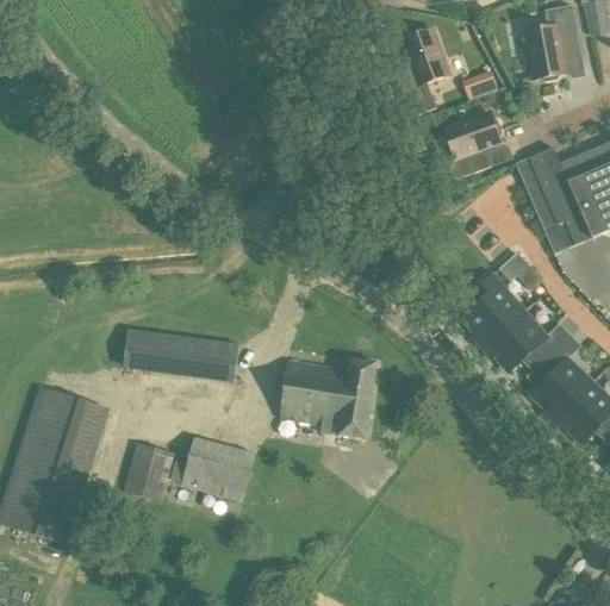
[(466,8),(465,0),(452,0),(454,11),(466,8)]
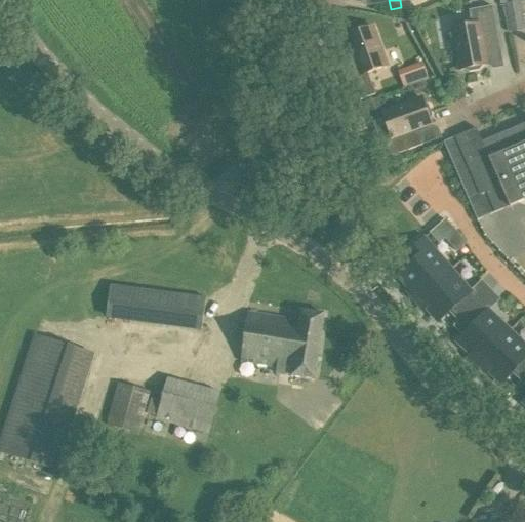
[(508,29),(524,26),(524,21),(521,0),(512,0),(502,2),(508,29)]
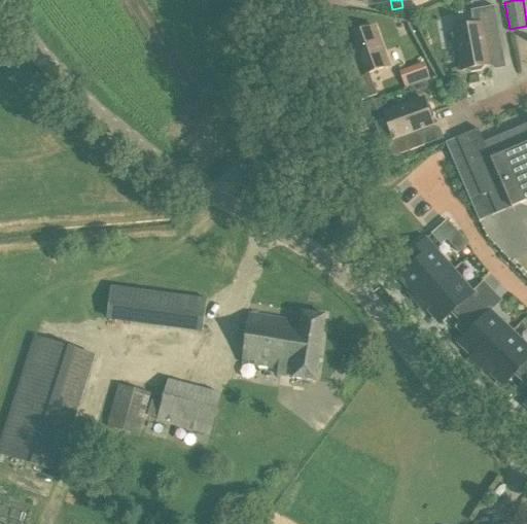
[(480,67),(483,63),(488,62),(486,47),(501,44),(493,3),(476,6),(479,22),(452,27),(460,67),(465,66),(469,69),(480,67)]
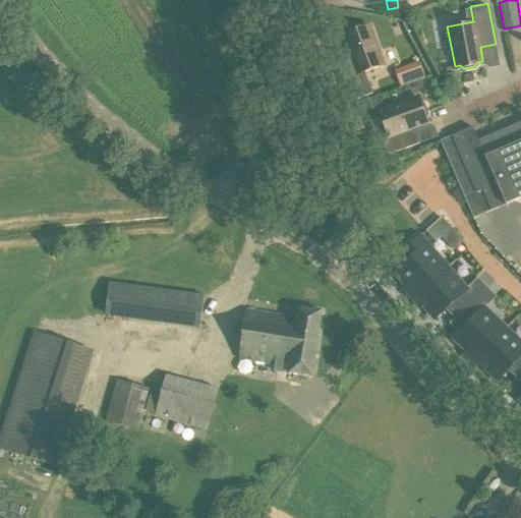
[(364,25),(359,23),(350,27),(347,32),(342,34),(347,48),(334,53),(350,99),(371,91),(368,80),(362,82),(358,72),(384,62),(369,24),(364,25)]
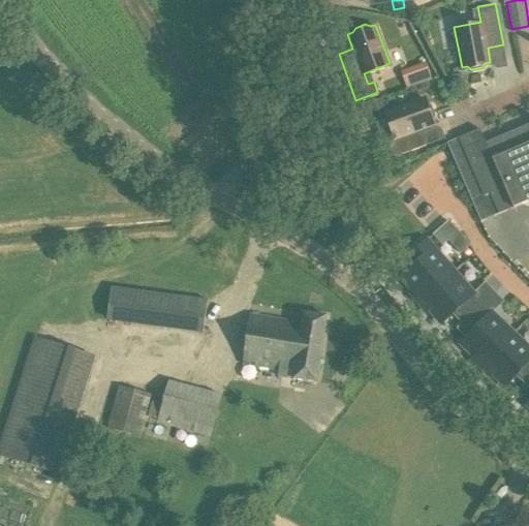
[(435,62),(424,67),(430,82),(441,78),(435,62)]
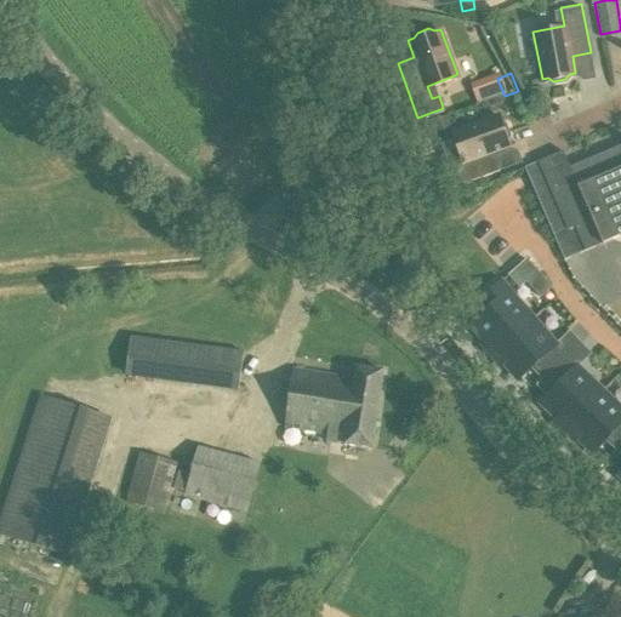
[(432,118),(438,136),(451,131),(451,130),(453,129),(446,112),(432,118)]
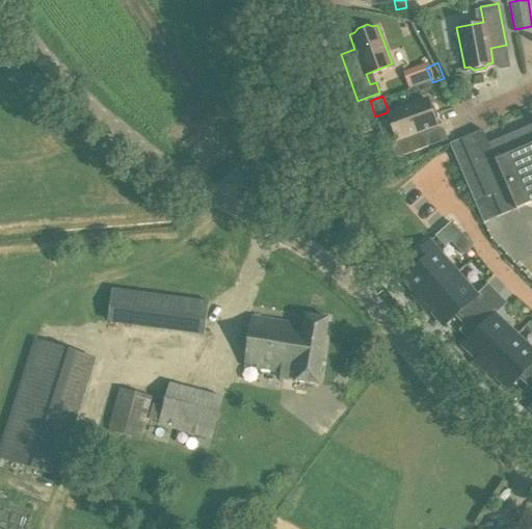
[(427,144),(422,130),(435,125),(433,118),(436,114),(432,104),(428,102),(426,97),(388,110),(387,111),(387,112),(396,136),(383,140),(381,134),(371,138),(379,161),(427,144)]
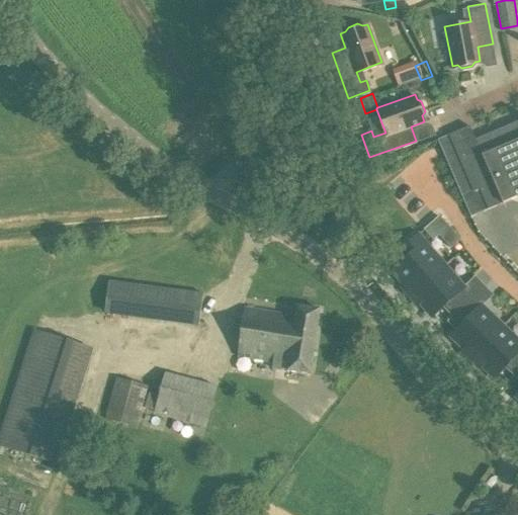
[(517,118),(476,138),(469,123),(437,137),(470,213),(502,200),(503,201),(517,194),(517,118)]
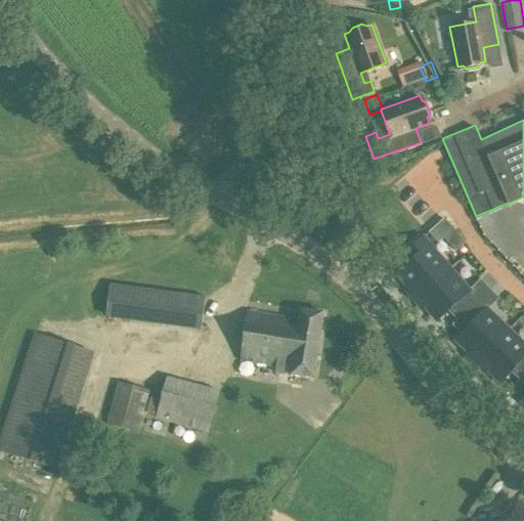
[(438,240),(444,234),(453,226),(445,216),(429,229),(438,240)]
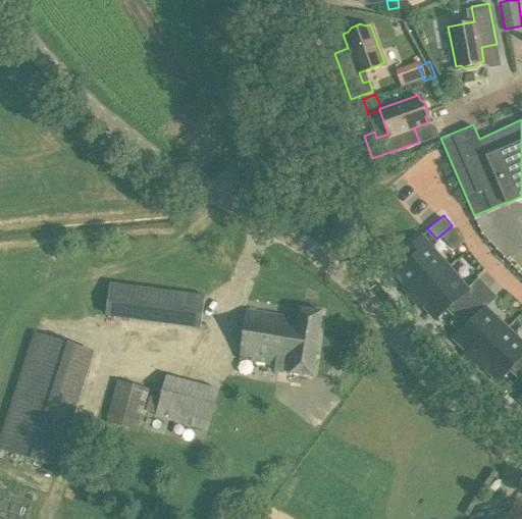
[(409,258),(396,270),(408,284),(405,287),(413,296),(448,265),(421,235),(403,251),(409,258)]
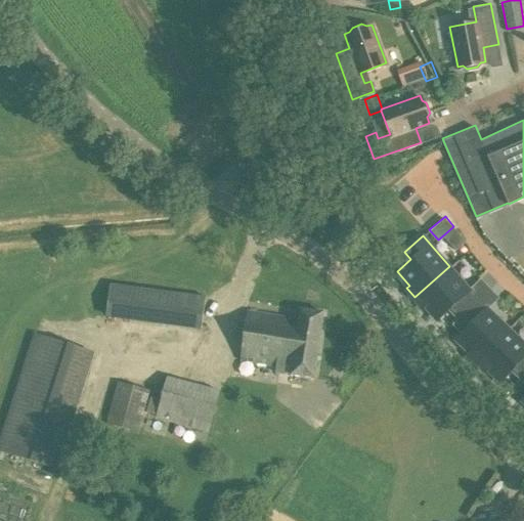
[(449,266),(415,297),(423,306),(425,304),(437,317),(448,308),(457,317),(475,301),(467,292),(470,290),(468,288),(449,266)]
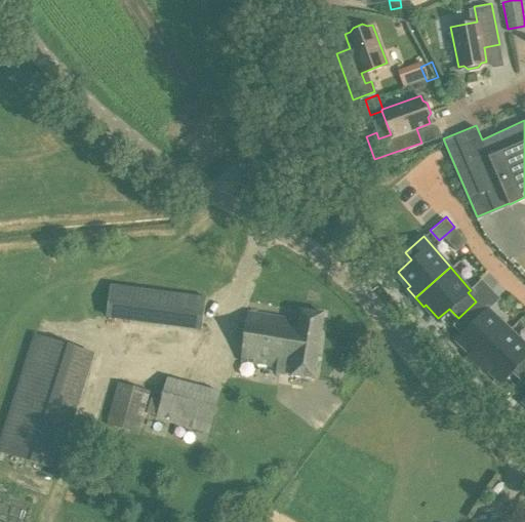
[(113,310),(207,325),(212,294),(118,280),(113,310)]
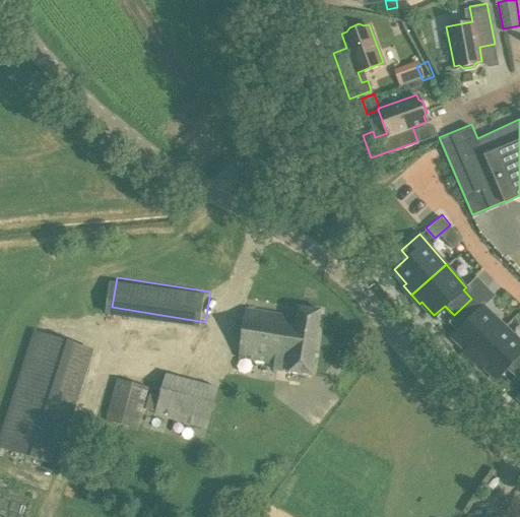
[(458,330),(453,335),(466,347),(464,349),(473,359),(505,325),(483,306),(482,305),(479,307),(471,299),(454,315),(463,325),(458,330)]
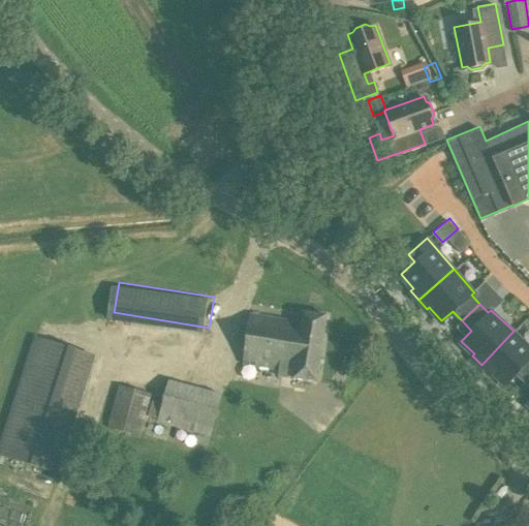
[(316,379),(327,313),(302,309),(300,319),(250,310),(242,362),(278,368),(278,374),(291,375),(316,379)]
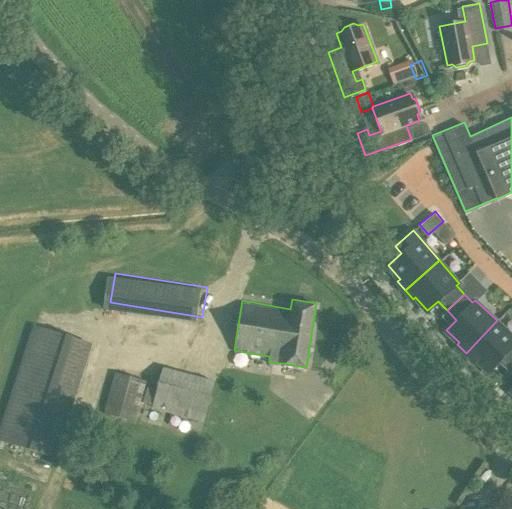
[(511,334),(497,320),(466,353),(475,361),(476,359),(489,371),(499,361),(509,369),(511,365),(511,334)]
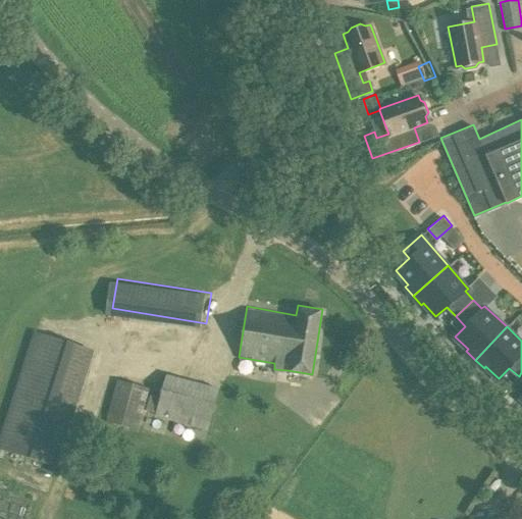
[(0,447),(57,466),(94,349),(33,329),(0,433),(0,447)]
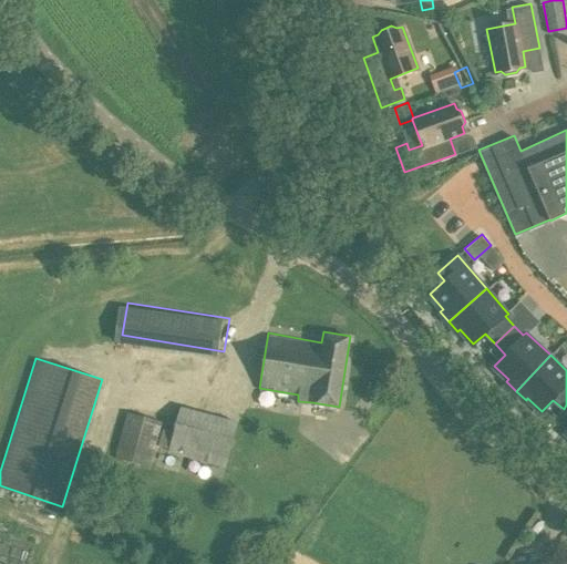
[(225,465),(238,420),(181,404),(174,431),(163,427),(158,444),(169,448),(169,450),(225,465)]
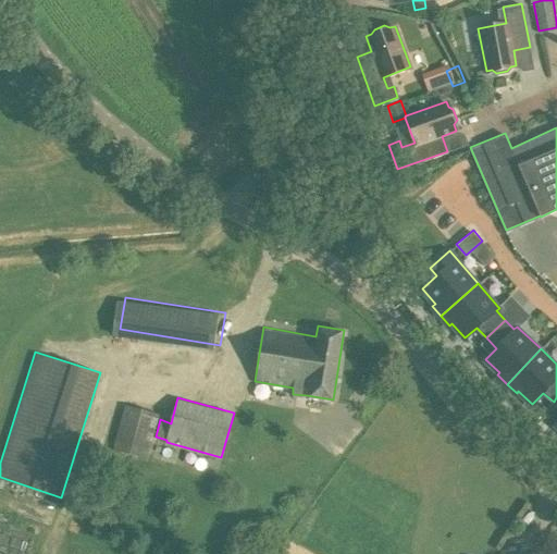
[(147,453),(157,417),(127,408),(118,444),(147,453)]
